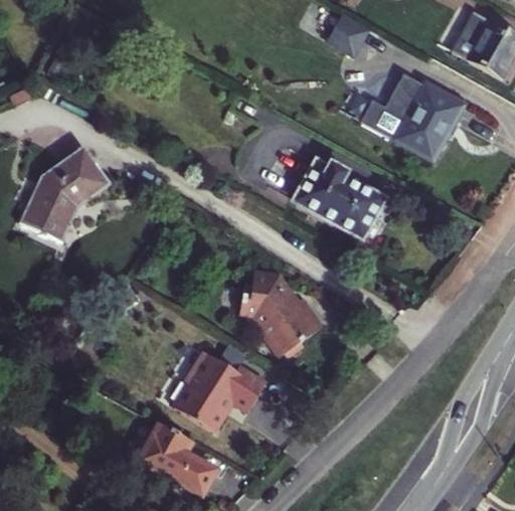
[(466,56),(487,19),(475,12),(454,50),(466,56)]
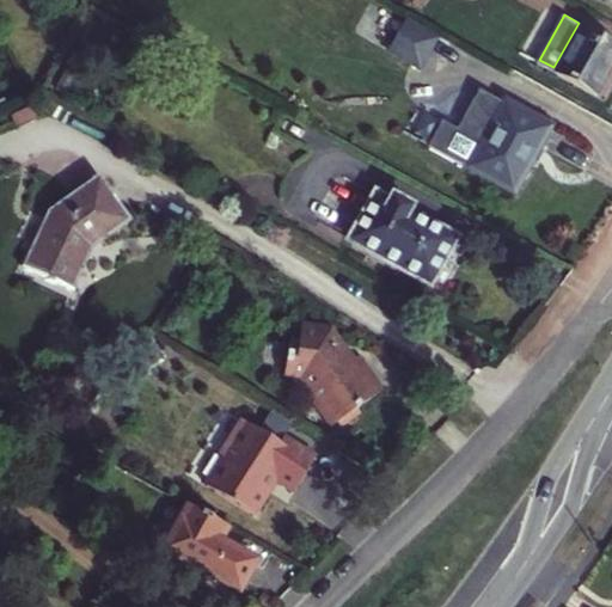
[(389,46),(420,62),(435,35),(404,17),(389,46)]
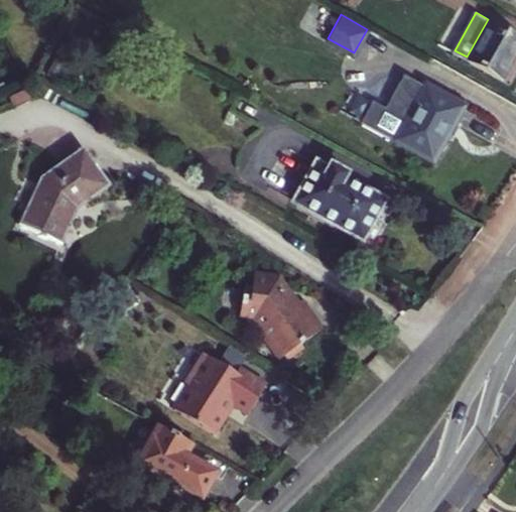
[(515,52),(515,35),(488,19),(467,56),(502,77),(515,52)]
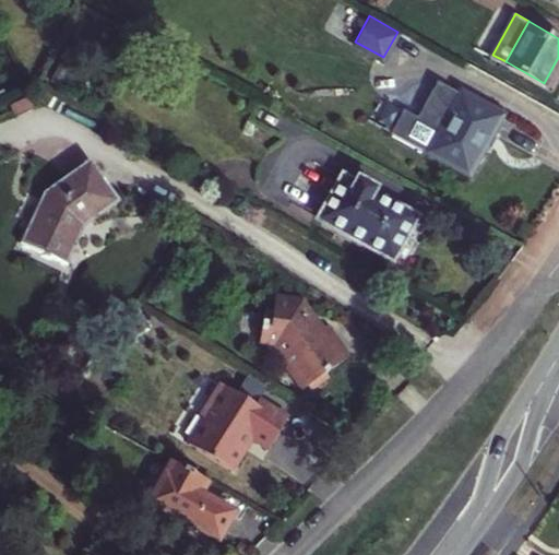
[(392,128),(429,150),(464,87),(444,77),(442,81),(438,79),(418,114),(404,106),(392,128)]
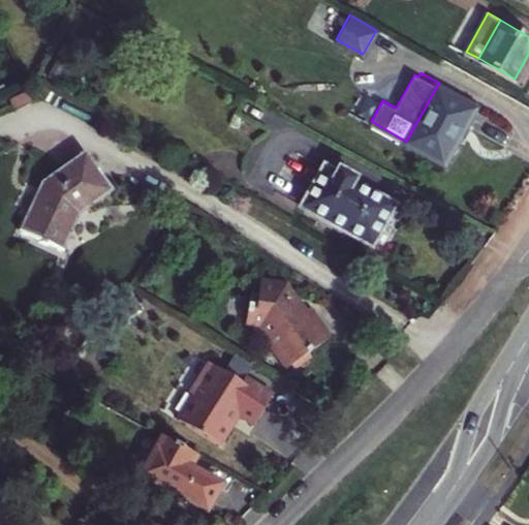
[(439,83),(406,142),(444,163),(477,104),(439,83)]
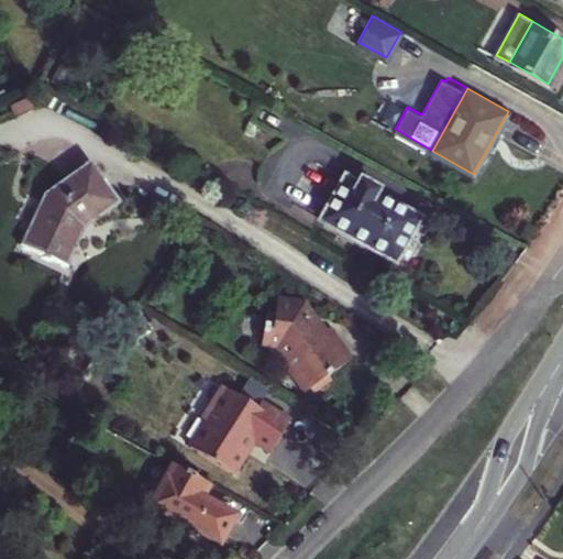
[(114,195),(89,159),(50,187),(26,243),(65,259),(84,217),(114,195)]
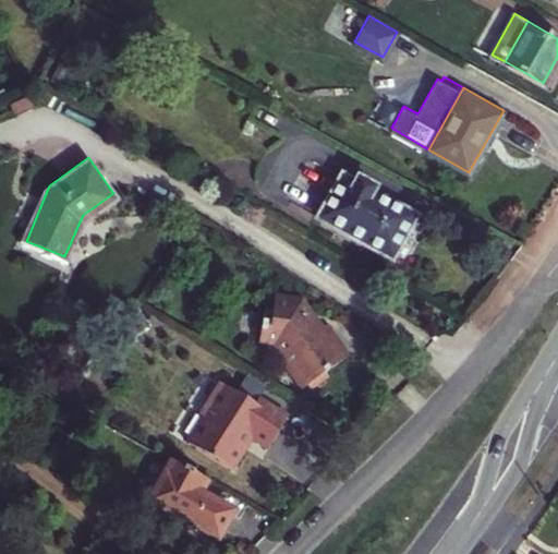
[(392,253),(415,213),(374,190),(378,182),(359,170),(353,179),(337,170),(315,209),(392,253)]
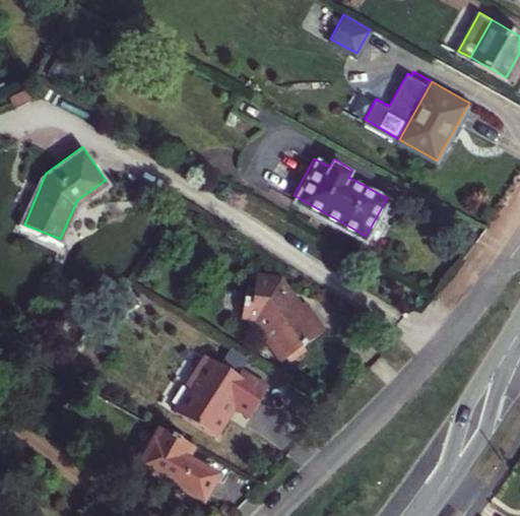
[(300,303),(277,275),(256,271),(254,287),(245,286),(241,314),(256,316),(270,333),(268,344),(275,352),(286,356),(289,361),(301,352),(302,345),(325,326),(304,300),(300,303)]
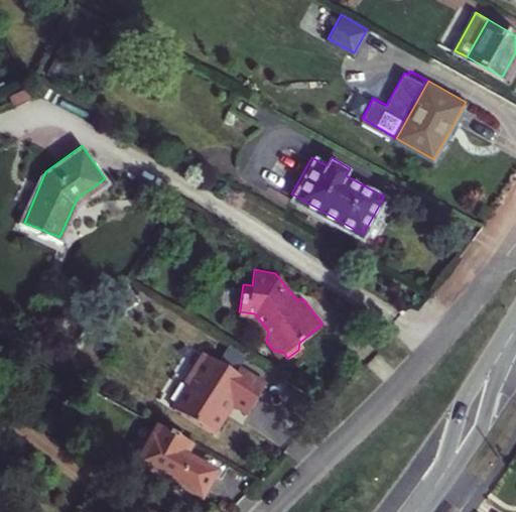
[(231,342),(220,359),(237,370),(240,365),(248,353),(231,342)]
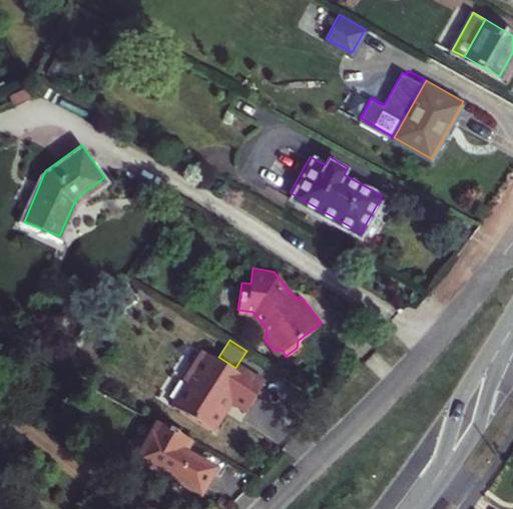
[(246,407),(264,380),(238,363),(235,368),(218,357),(202,347),(187,371),(186,380),(172,403),(211,428),(230,397),(246,407)]
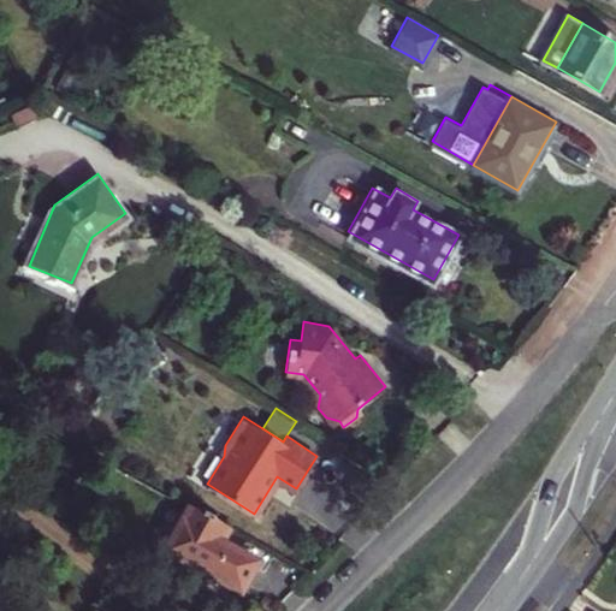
[(240,531),(175,497),(148,545),(242,595),(262,558),(232,543),(240,531)]
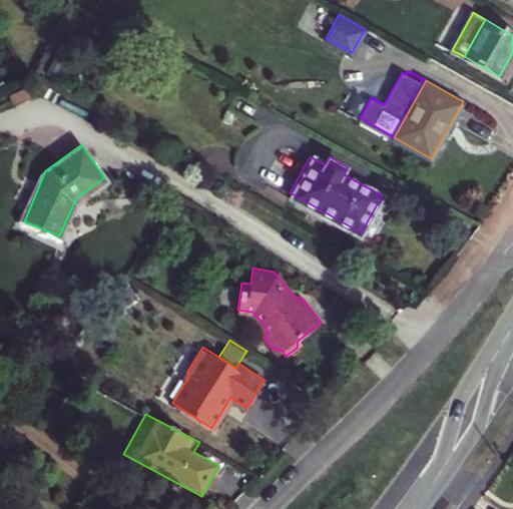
All buildings are outlined.
